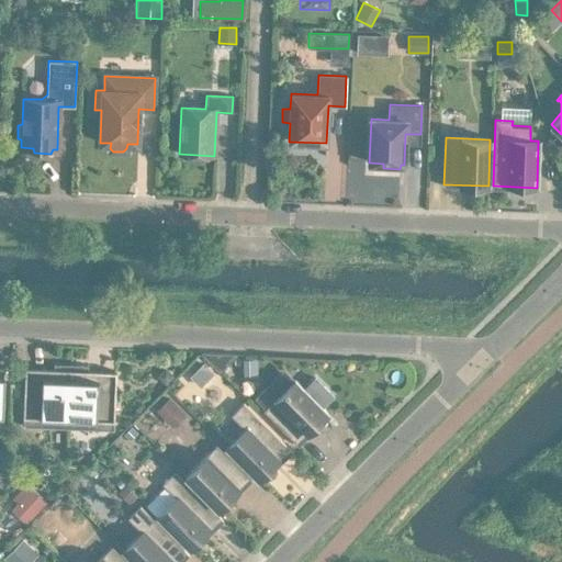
[(228,353),(201,352),(220,372),(236,356),(235,355),(228,353)]
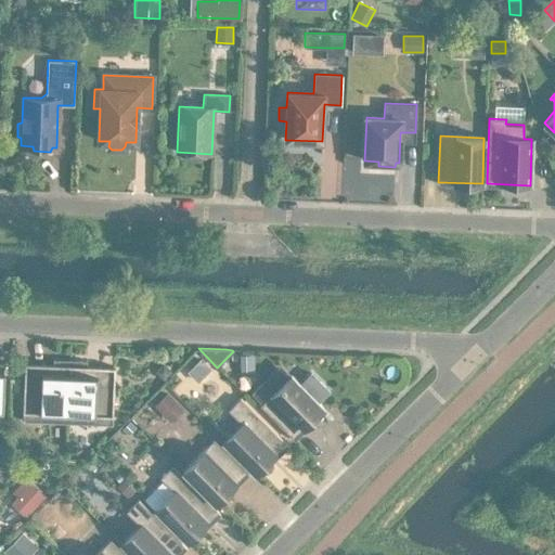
[(254,355),(241,356),(241,373),(254,373),(254,355)]
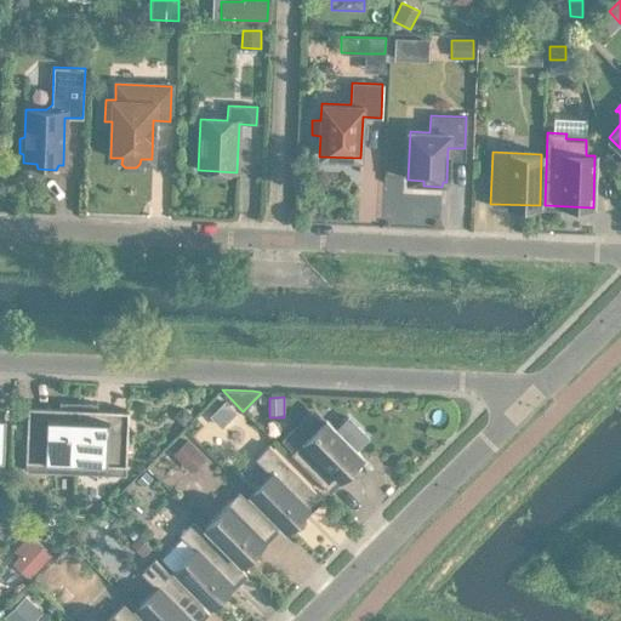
[(24,471),(75,473),(78,403),(60,402),(58,412),(27,411),(24,471)]
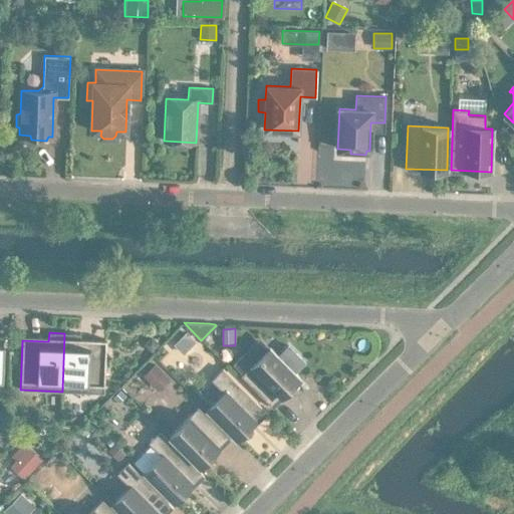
[(186,332),(174,344),(183,353),(195,341),(186,332)]
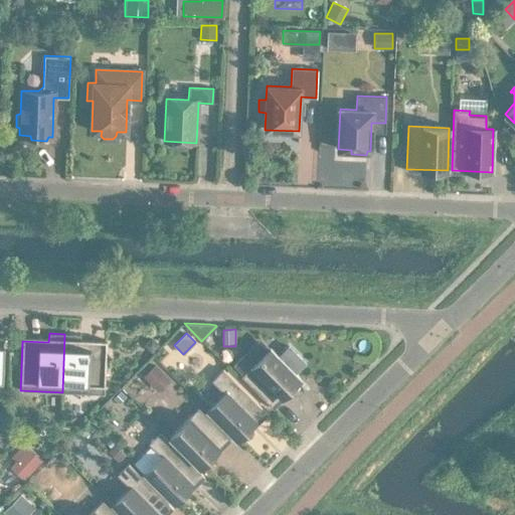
[(64,334),(62,392),(104,394),(106,345),(79,344),(79,335),(65,334),(64,334)]
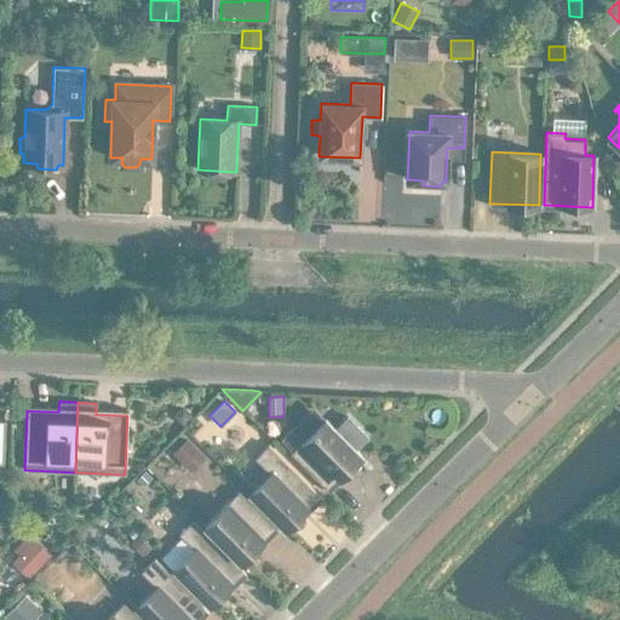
[(182,406),(173,414),(183,424),(191,414),(182,406)]
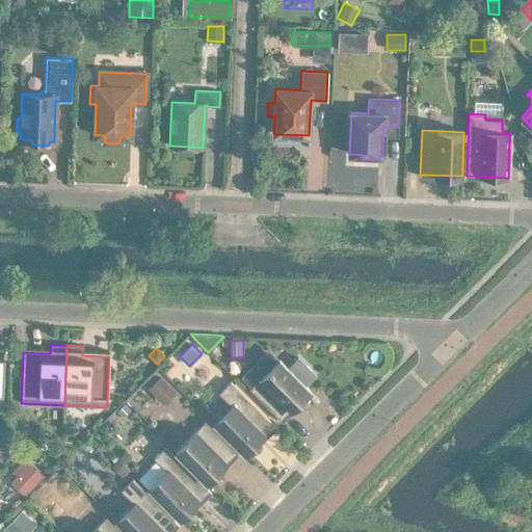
[(281,420),(310,391),(278,360),(249,389),(281,420)]
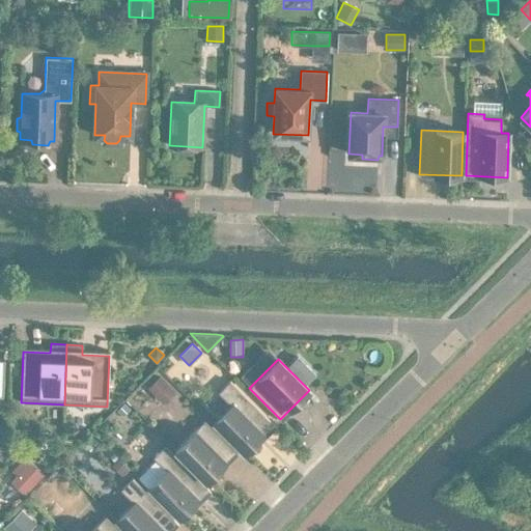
[(159,375),(147,388),(163,403),(175,391),(159,375)]
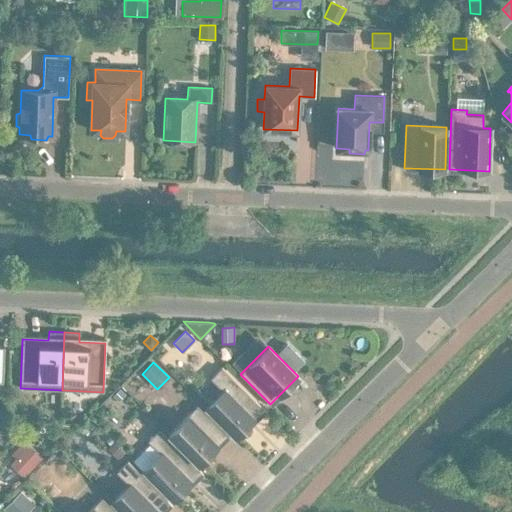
[(236,438),(264,410),(221,367),(210,378),(223,390),(205,408),(236,438)]
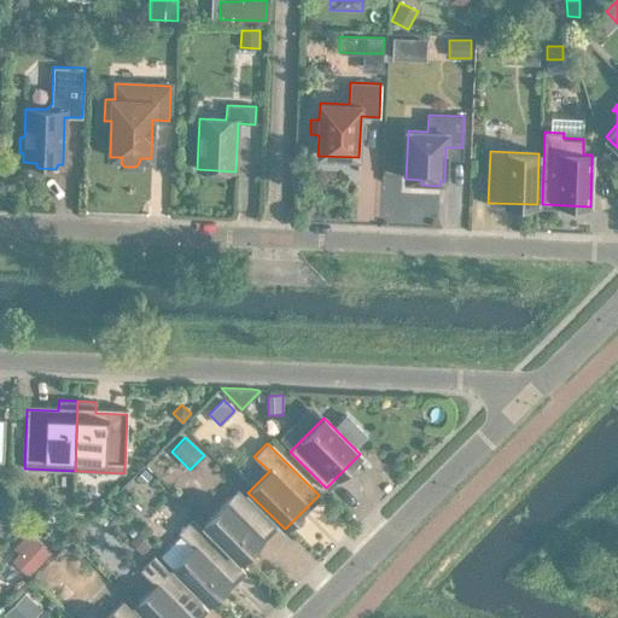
[(145,468),(134,478),(143,487),(152,476),(145,468)]
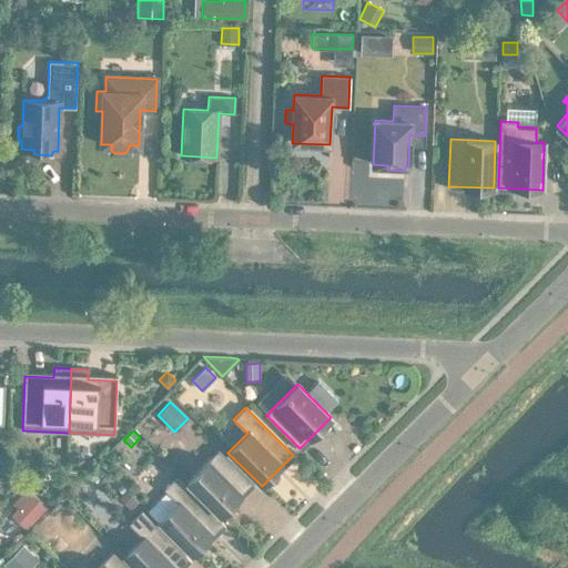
[(221,515),(252,484),(219,449),(188,480),(221,515)]
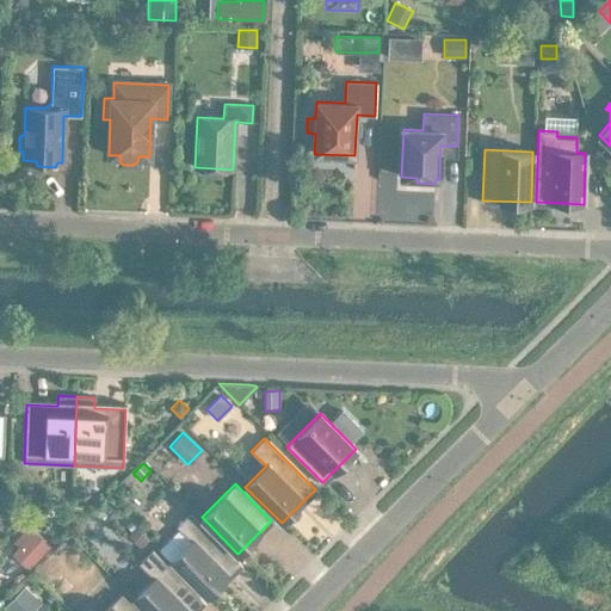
[(207,598),(240,563),(189,512),(176,525),(191,541),(171,561),(207,598)]
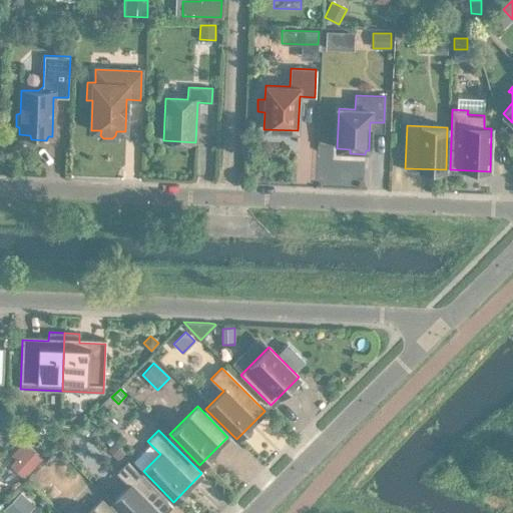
[(23,441),(10,455),(29,472),(41,458),(23,441)]
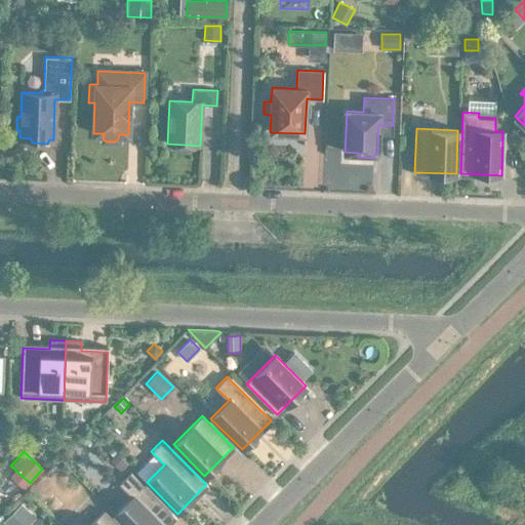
[(117,453),(111,459),(122,471),(128,466),(117,453)]
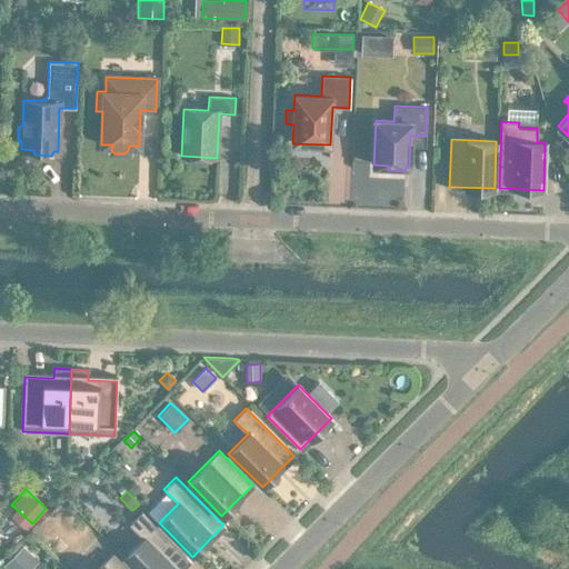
[(135,568),(179,568),(189,560),(141,512),(129,525),(143,538),(123,558),(135,568)]
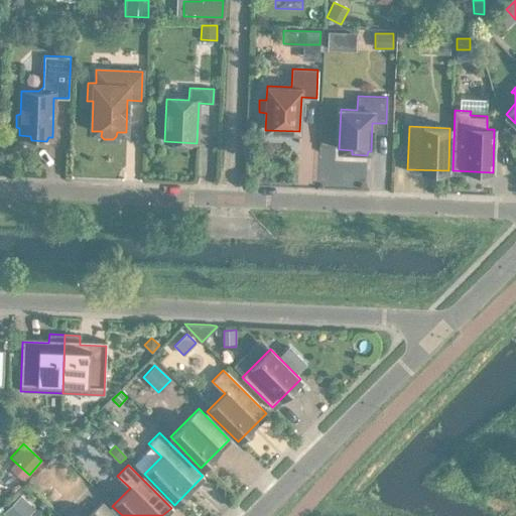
[(20,495),(2,514),(3,515),(27,515),(34,509),(20,495)]
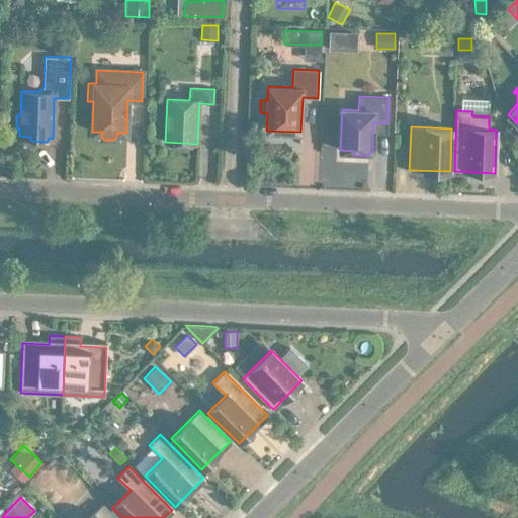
[(116,517),(102,504),(87,517),(116,517)]
